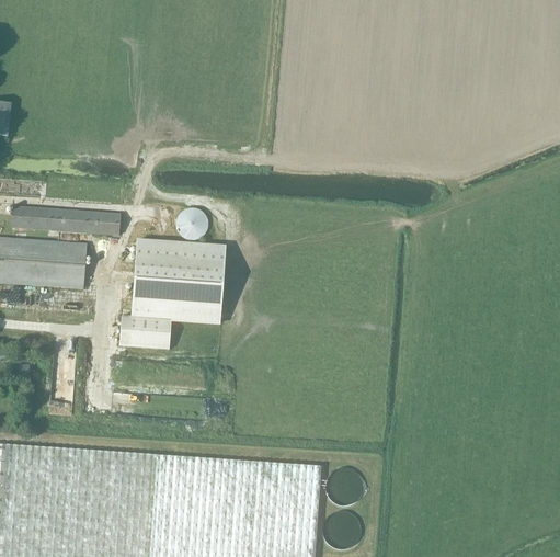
[(0,99),(0,132),(10,133),(13,101),(0,99)]
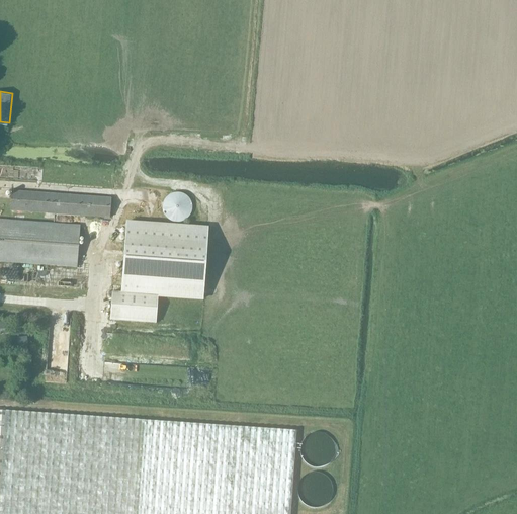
[(13,188),(12,207),(110,216),(112,195),(13,188)]
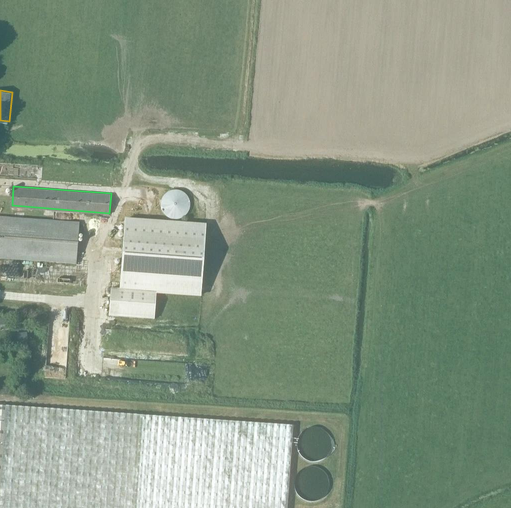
[(192,202),(192,201),(191,198),(191,196),(189,193),(188,191),(185,189),(183,188),(180,187),(178,187),(175,187),(172,188),(169,189),(167,191),(165,193),(164,196),(163,198),(163,201),(163,204),(164,207),(165,209),(167,212),(169,213),(171,215),(174,215),(177,216),(180,216),(182,215),(185,214),(187,212),(189,209),(190,207),(191,205),(192,202)]
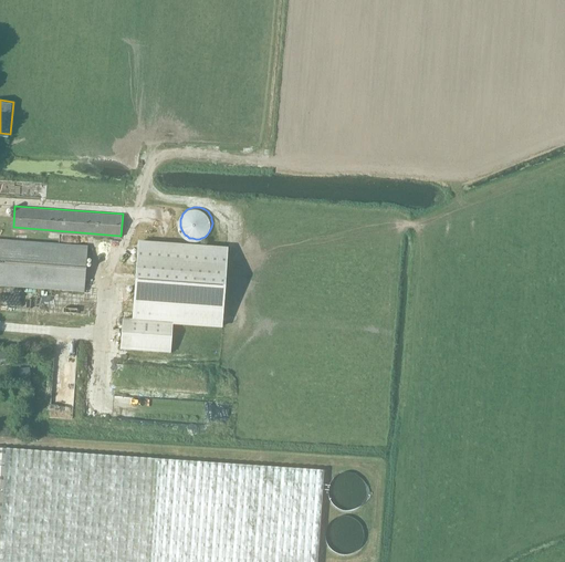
[(0,282),(85,289),(89,243),(0,237),(0,282)]
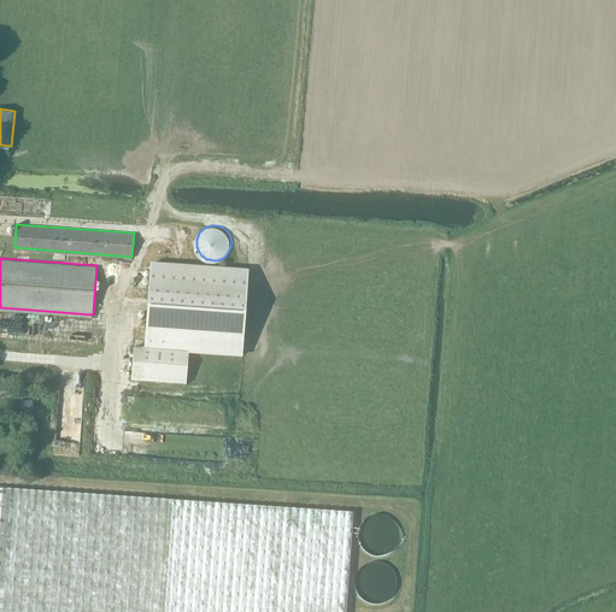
[(151,263),(145,346),(135,345),(133,377),(187,382),(189,348),(242,353),(248,270),(151,263)]
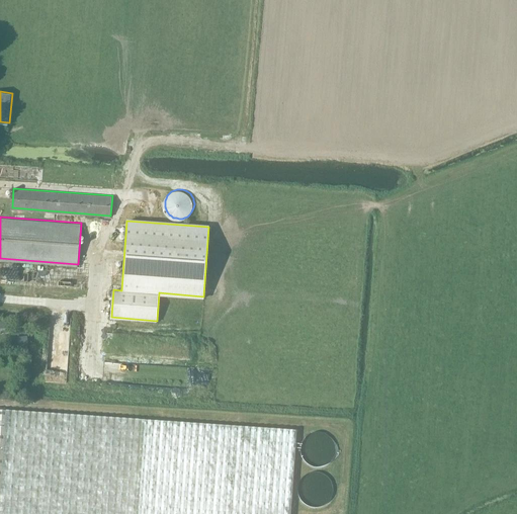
[(26,320),(18,321),(19,331),(27,330),(26,320)]
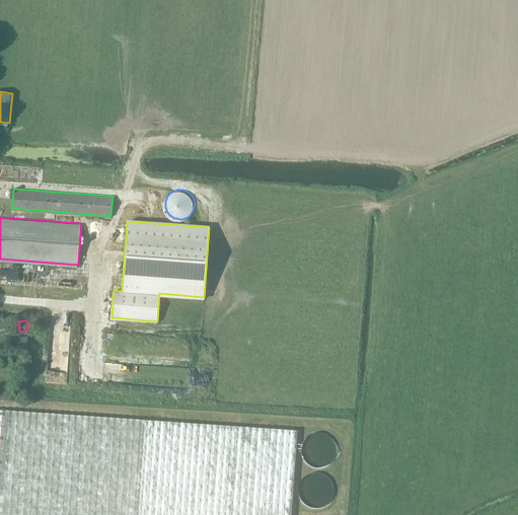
[(27,334),(19,335),(20,345),(28,344),(27,334)]
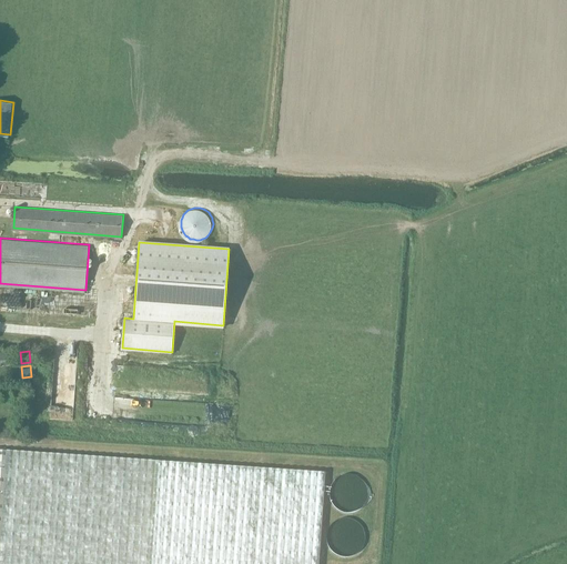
[(0,449),(0,563),(319,563),(326,470),(0,449)]
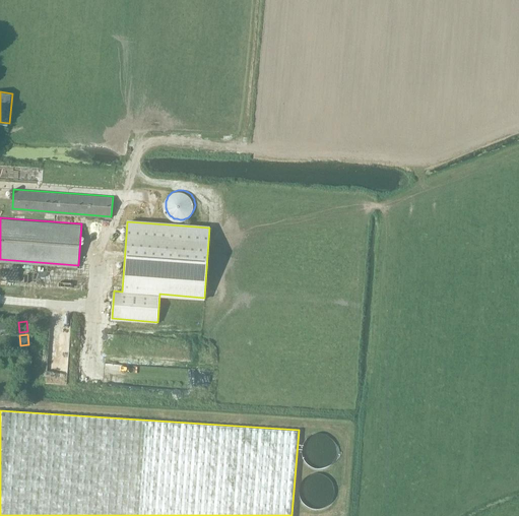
[(335,447),(335,444),(334,441),(333,438),(331,435),(328,433),(324,431),(322,430),(319,430),(315,430),(312,431),(310,432),(307,434),(305,437),(303,440),(302,443),(302,446),(302,449),(303,453),(304,456),(306,458),(309,460),(312,462),(317,463),(321,463),(324,462),(327,461),(330,459),(332,457),(334,453),(335,451),(335,447)]
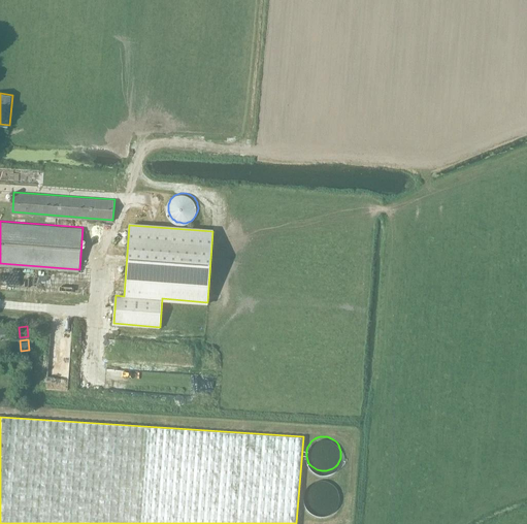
[(339,495),(339,494),(338,491),(337,488),(336,485),(334,482),(330,480),(328,479),(324,478),(322,477),(319,478),(315,479),(313,480),(309,482),(306,485),(305,488),(304,491),(304,494),(304,498),(305,501),(306,503),(308,506),(311,509),(315,511),(317,512),(321,512),(324,512),(327,511),(331,510),(333,508),(335,505),(337,501),(338,498),(339,495)]
